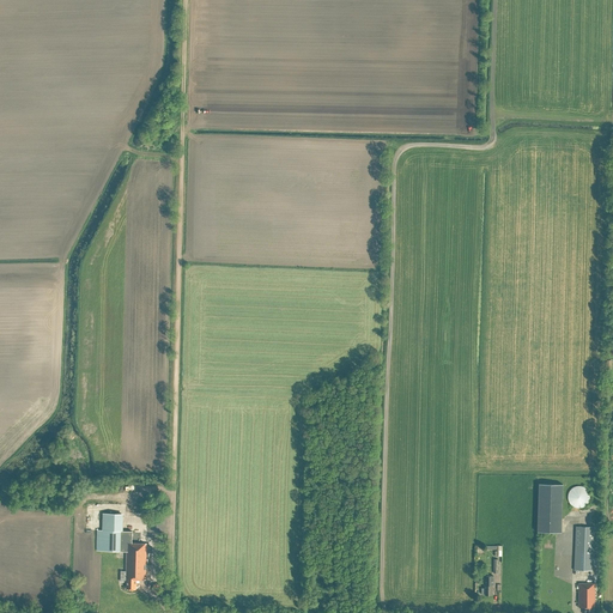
[(562,532),(563,484),(539,483),(538,532),(562,532)]
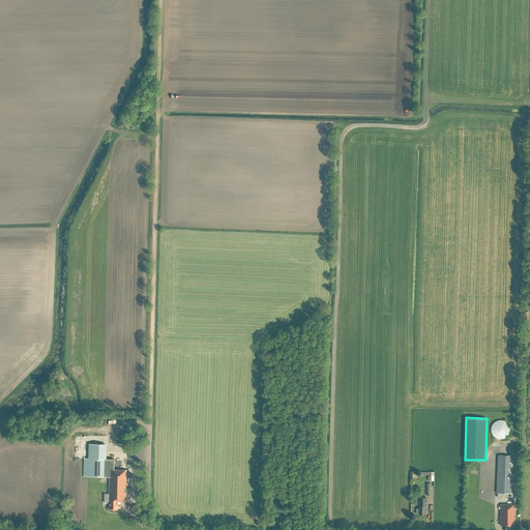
[(496,421),(494,422),(492,424),(491,428),(491,431),(492,433),(493,435),(495,437),(498,438),(500,439),(503,439),(505,438),(507,436),(509,434),(510,431),(510,429),(509,425),(508,423),(506,421),(503,420),(501,419),(498,420),(496,421)]
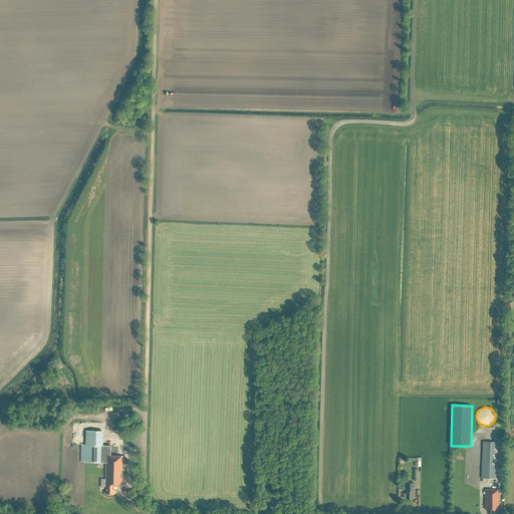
[(502,482),(503,468),(498,467),(499,442),(483,441),(481,478),(496,479),(495,482),(502,482)]
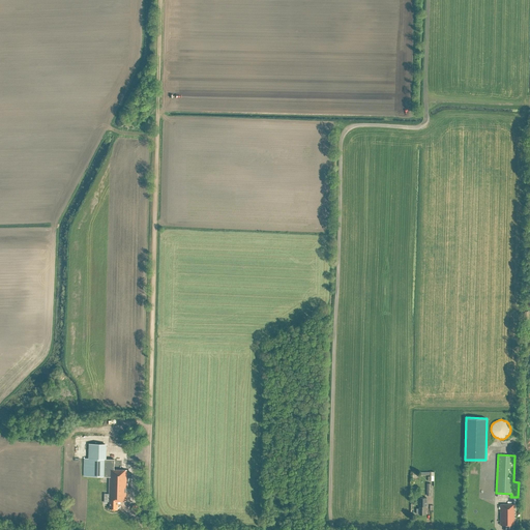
[(102,476),(110,476),(110,469),(115,469),(115,459),(84,458),(84,476),(102,476)]
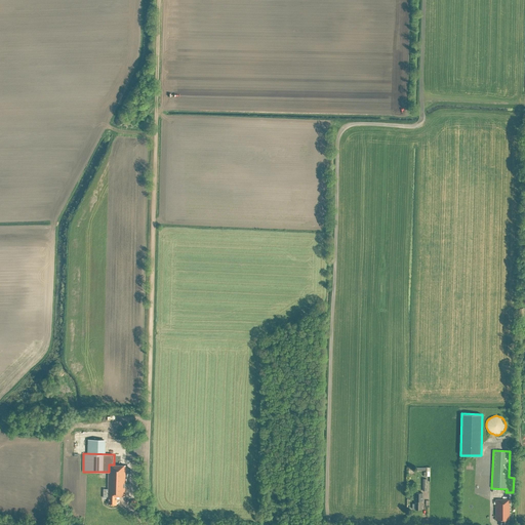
[(109,465),(109,472),(108,488),(104,488),(104,495),(108,495),(108,497),(109,497),(109,503),(117,505),(117,496),(125,496),(126,465),(114,465),(109,465)]
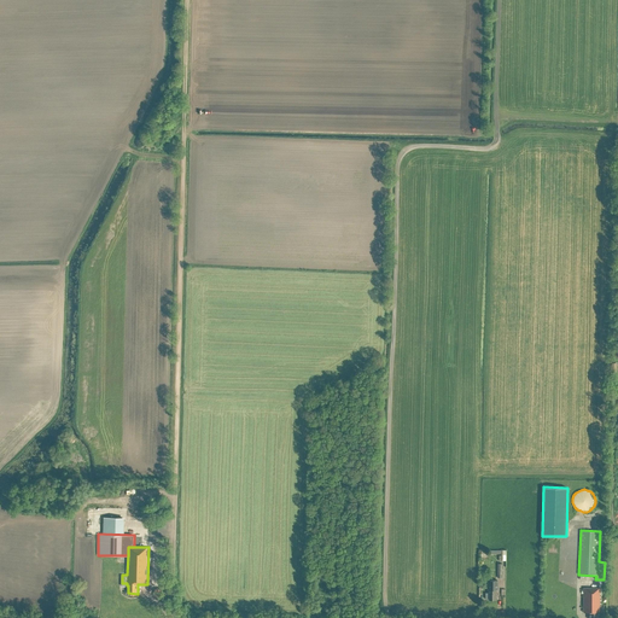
[(489,589),(489,593),(485,594),(487,599),(489,599),(489,600),(496,600),(496,590),(497,590),(497,581),(488,581),(488,589),(489,589)]
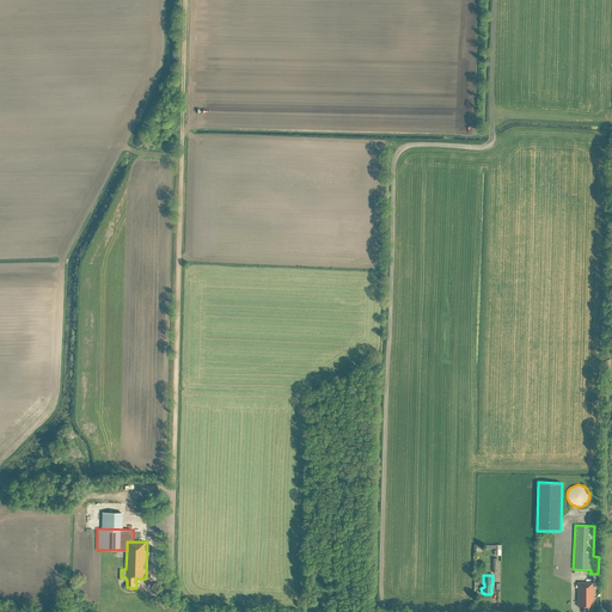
[(593,611),(594,582),(577,582),(577,606),(583,606),(582,611),(593,611)]
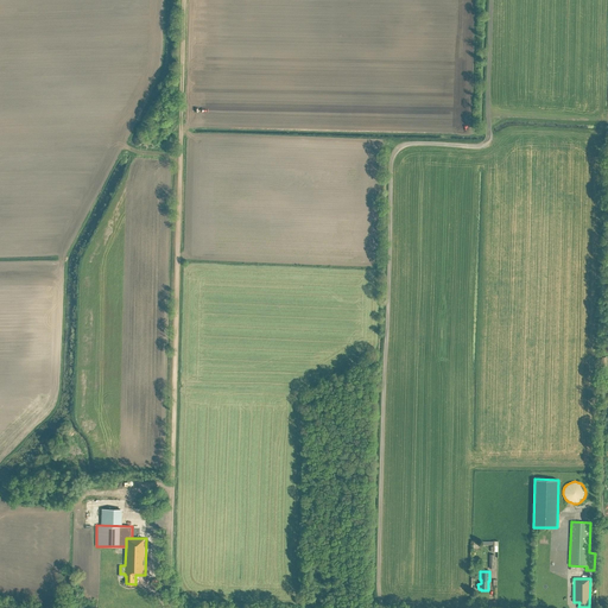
All buildings are outlined.
